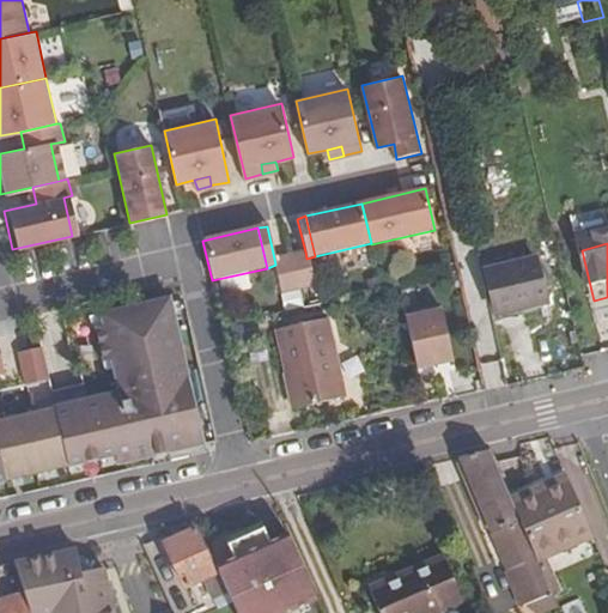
[(305,252),(291,255),(301,297),(315,293),(306,259),(305,252)]
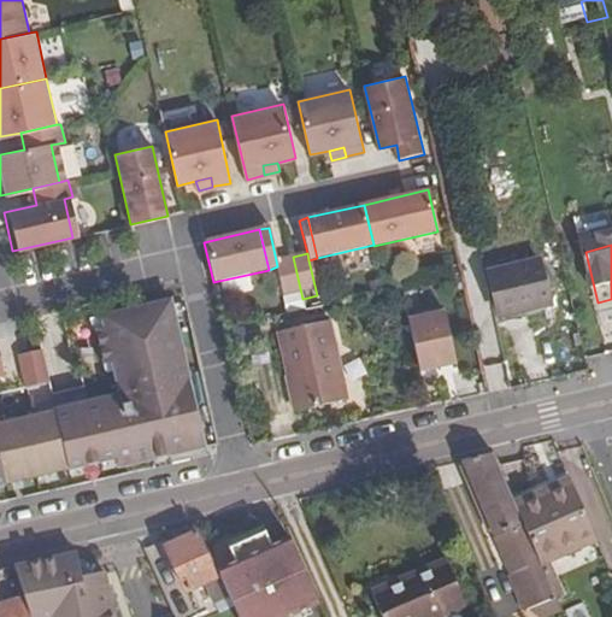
[(293,257),(276,260),(277,266),(287,301),(302,299),(293,257)]
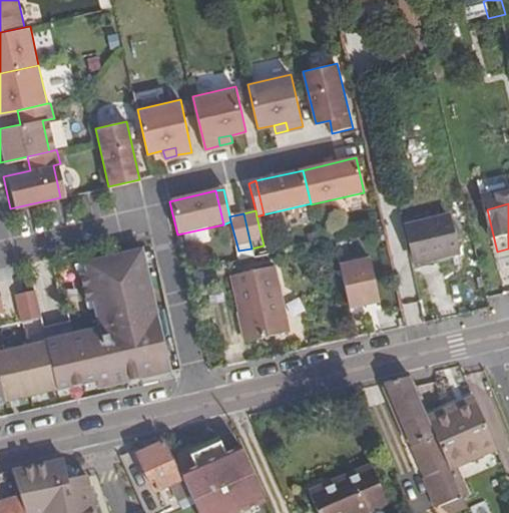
[(458,215),(410,226),(419,263),(466,251),(458,215)]
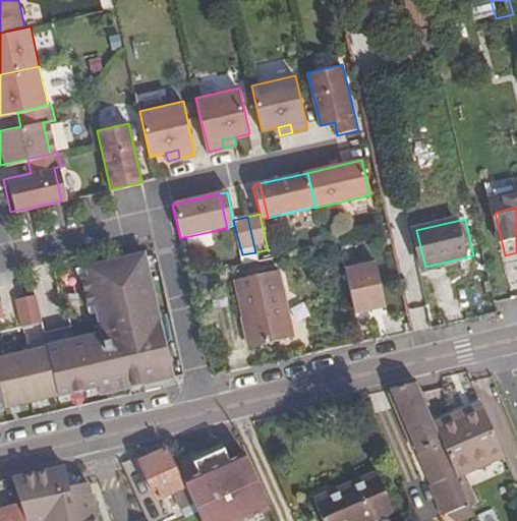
[(0,407),(94,387),(96,395),(125,389),(123,378),(137,375),(139,386),(157,383),(156,372),(166,369),(144,254),(84,267),(88,275),(80,277),(88,306),(95,304),(101,332),(46,344),(46,345),(0,355),(0,407)]
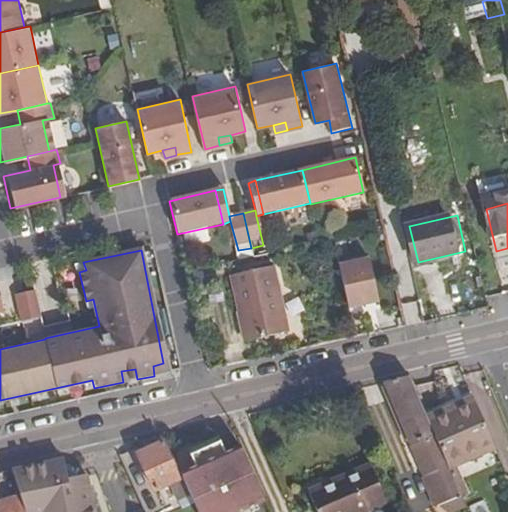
[(337,262),(345,308),(379,302),(370,256),(337,262)]
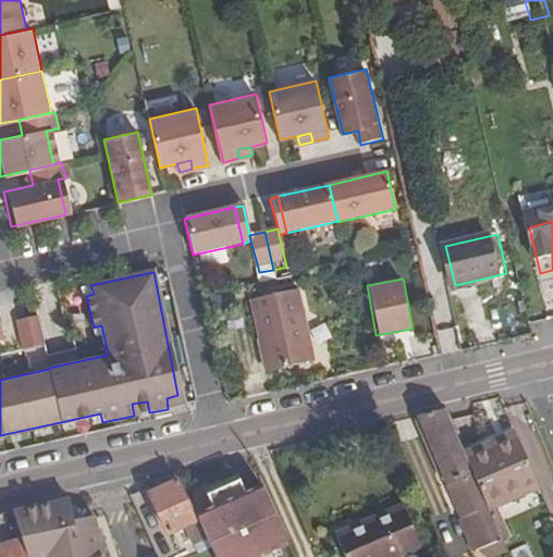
[(298,291),(253,300),(269,372),(316,362),(298,291)]
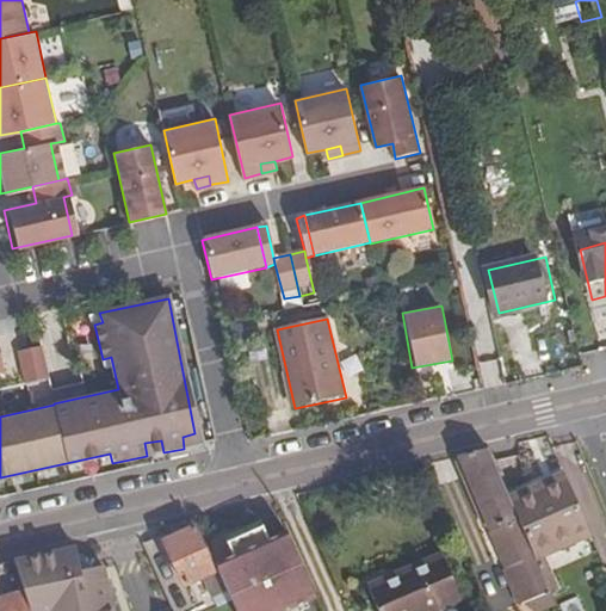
[(18,350),(25,382),(47,376),(39,345),(18,350)]
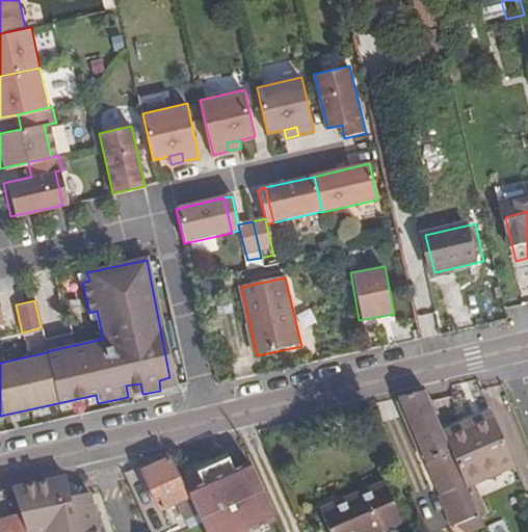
[(169,377),(159,380),(160,391),(173,389),(169,377)]
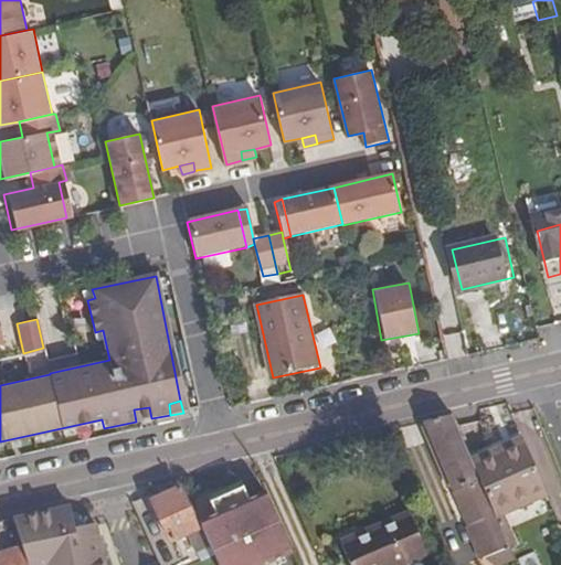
[(134,409),(136,422),(151,418),(149,407),(134,409)]
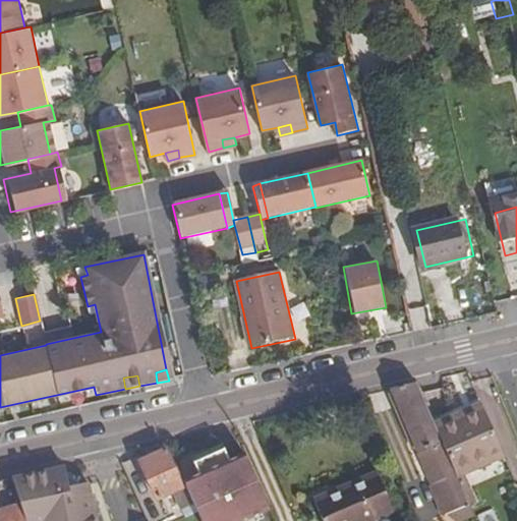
[(461,475),(439,424),(421,384),(396,390),(437,484),(435,485),(447,514),(453,512),(473,504),(461,475)]
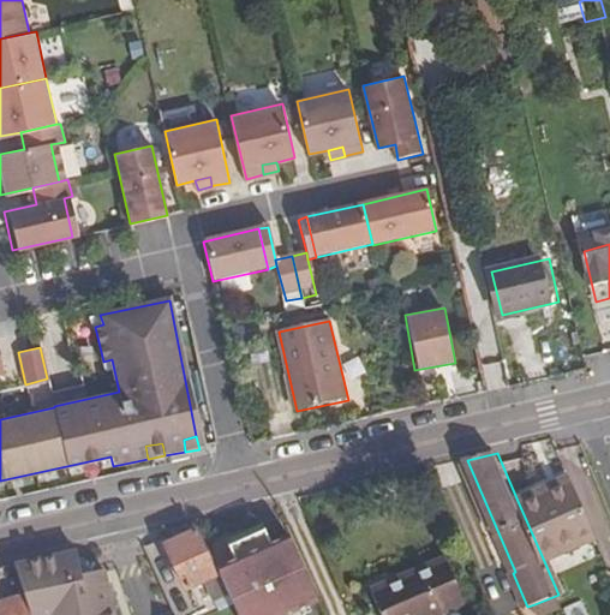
[(599,538),(575,483),(556,491),(554,485),(518,501),(544,561),(599,538)]
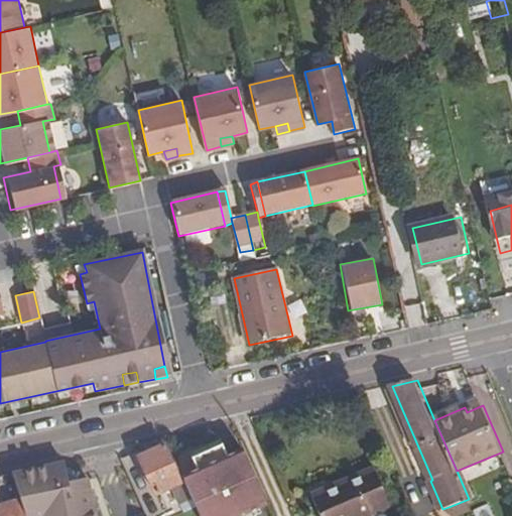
[(231,457),(227,445),(196,460),(200,470),(184,477),(188,485),(195,498),(202,515),(257,515),(256,511),(231,457)]
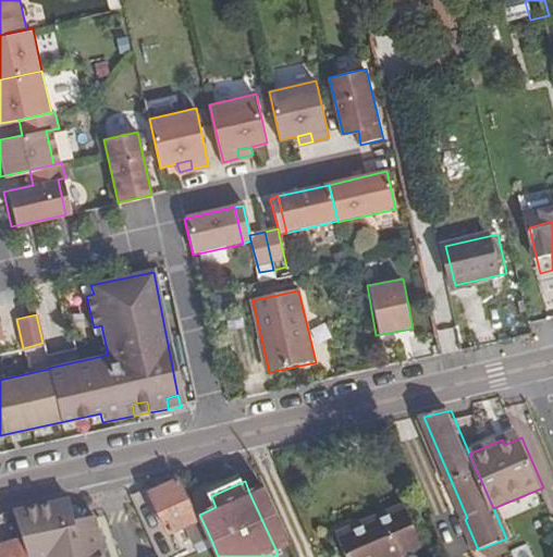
[(210,537),(204,523),(200,524),(182,483),(154,496),(172,535),(188,529),(196,544),(210,537)]
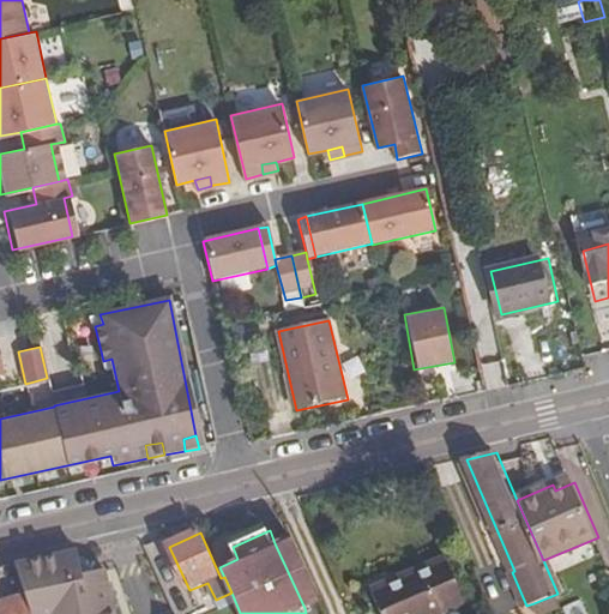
[(293,535),(275,543),(305,608),(321,600),(293,535)]
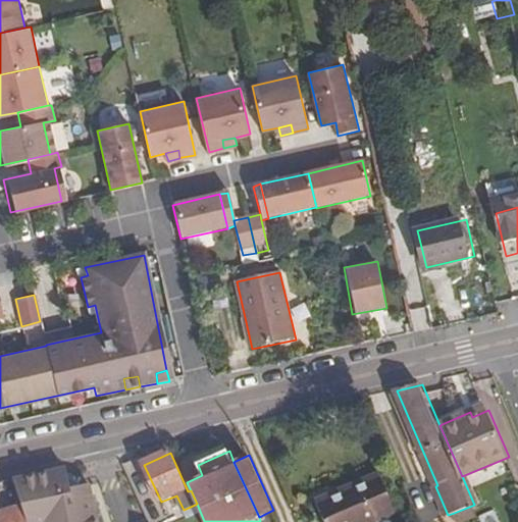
[(70,468),(17,479),(27,521),(103,521),(94,484),(73,487),(70,468)]
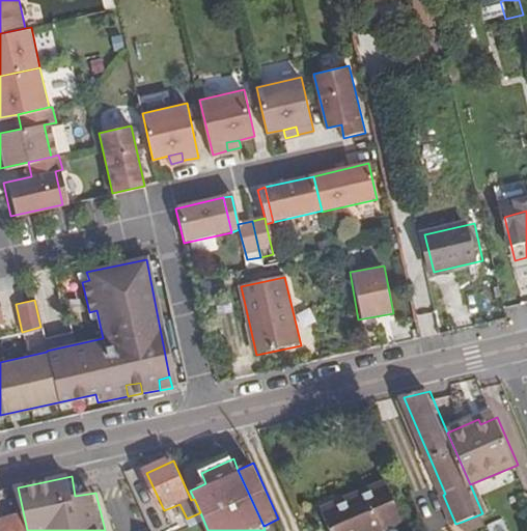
[(388,481),(323,510),(332,530),(382,530),(406,521),(388,481)]
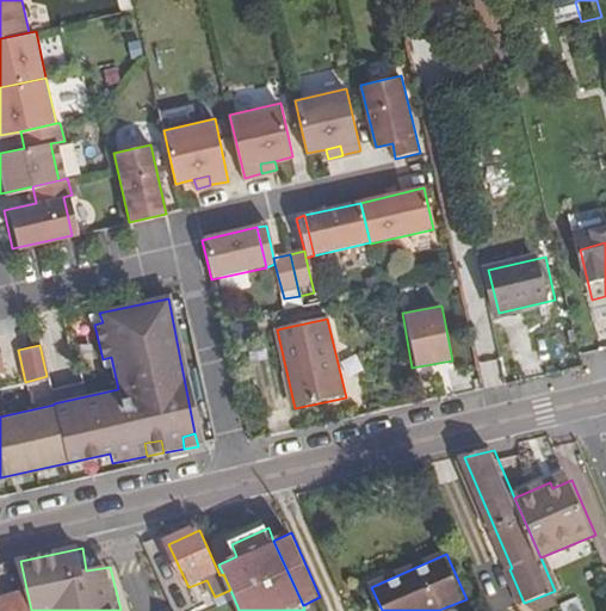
[(561,604),(555,591),(531,600),(542,610),(561,604)]
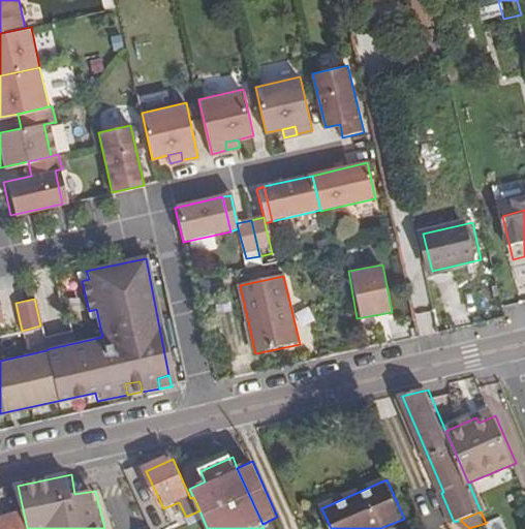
[(0,528),(27,528),(24,515),(0,520),(0,528)]
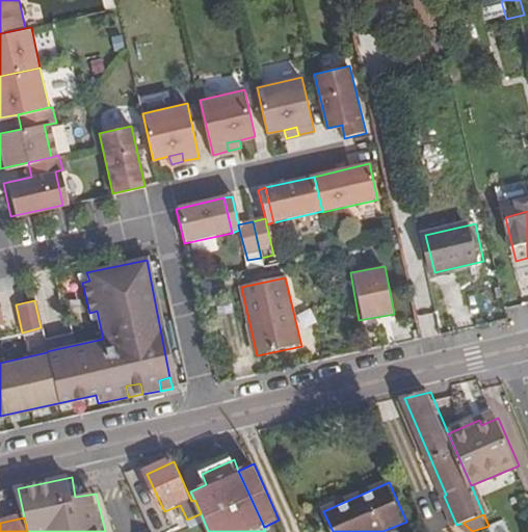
[(492,525),(494,531),(511,531),(507,519),(492,525)]
